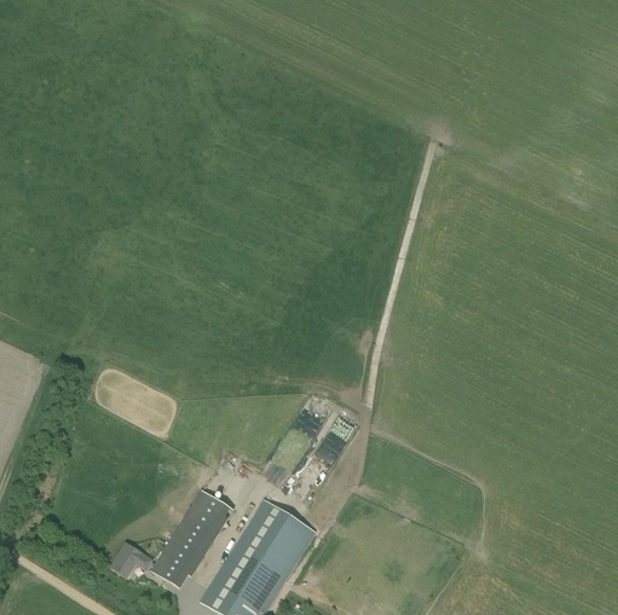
[(304,458),(330,410),(309,398),(278,454),(283,457),(275,473),(288,480),(300,457),(304,458)]
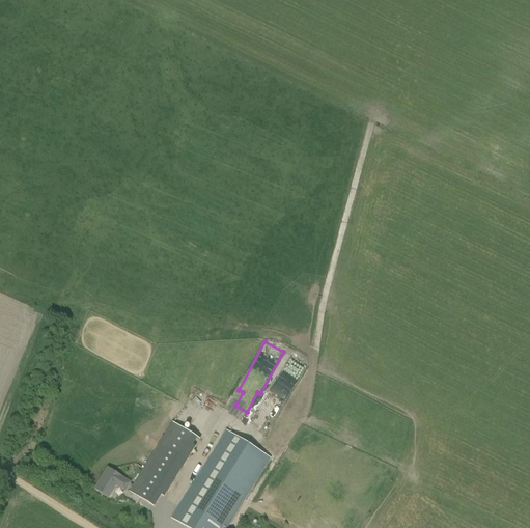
[(291,391),(308,363),(293,354),(276,381),(291,391)]
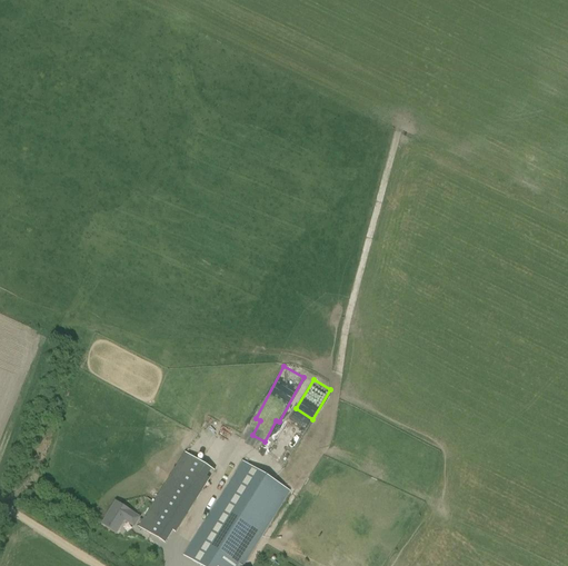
[(139,525),(166,540),(213,467),(186,449),(139,525)]
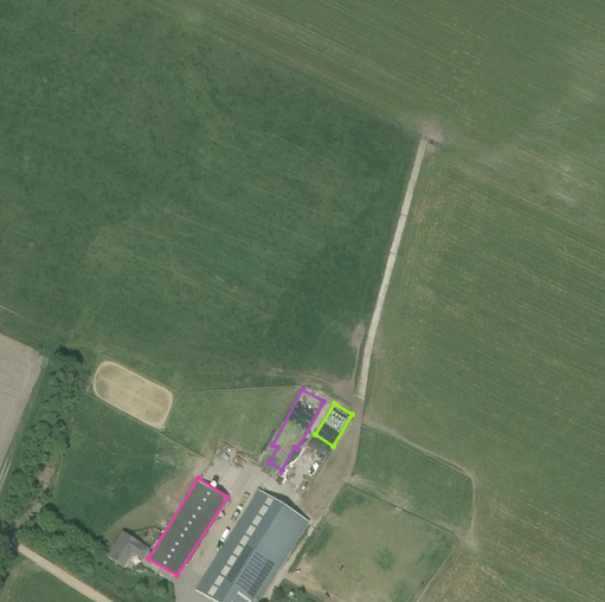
[(258,601),(310,519),(259,487),(195,588),(217,601),(258,601)]
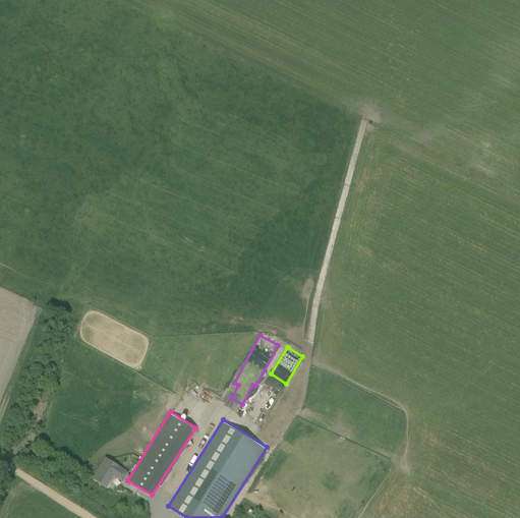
[(108,484),(114,474),(115,472),(124,477),(128,471),(107,458),(97,473),(95,476),(108,484)]
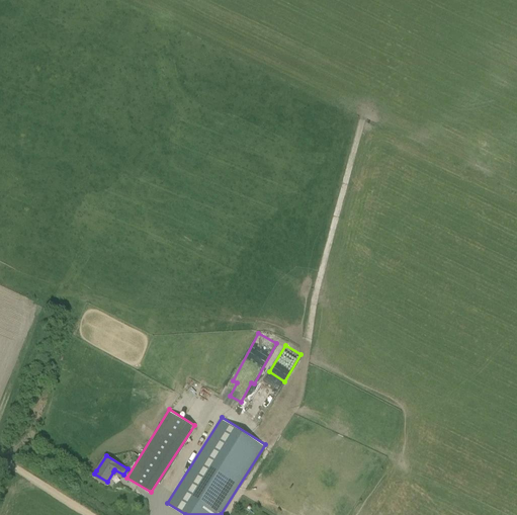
All buildings are outlined.
